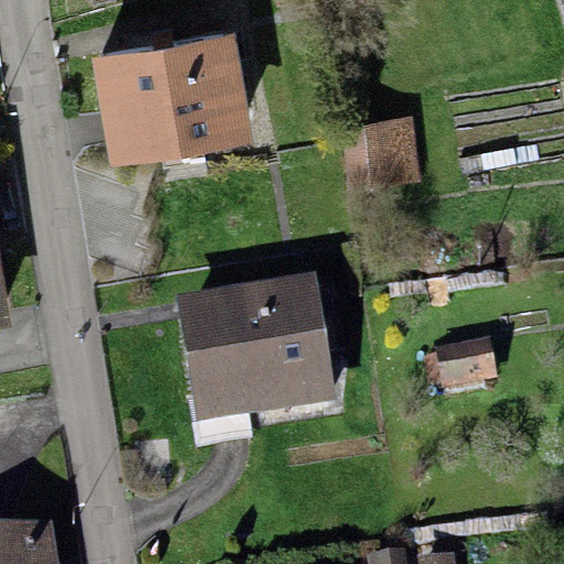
[(236,33),(89,56),(106,167),(253,145),(236,33)]
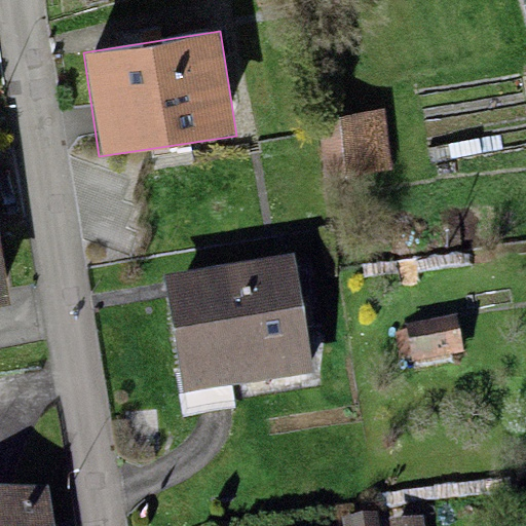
[(383,109),(318,117),(326,176),(390,168),(383,109)]
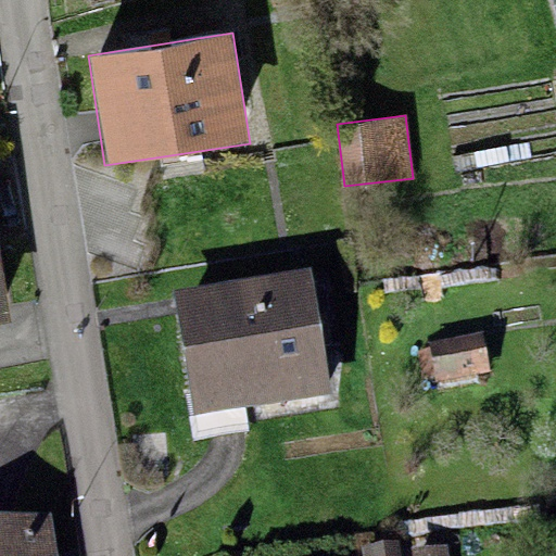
[(308,267),(171,289),(191,416),(328,394),(308,267)]
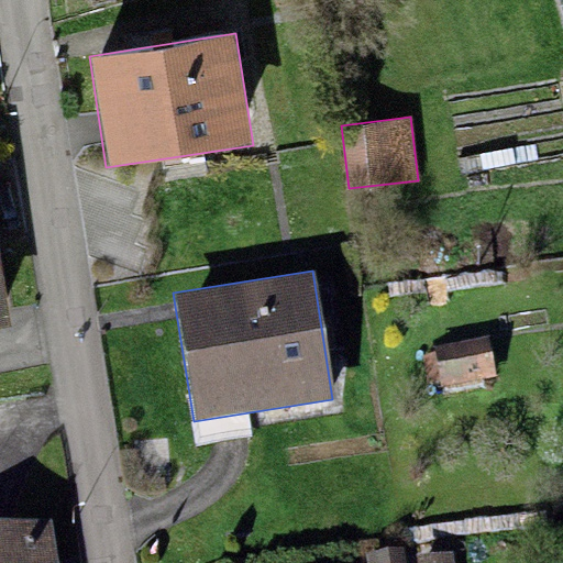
[(486,334),(432,346),(442,386),(496,374),(486,334)]
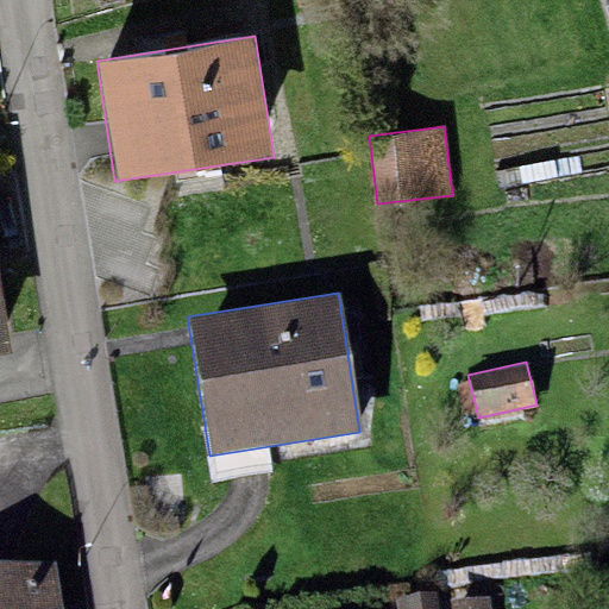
[(63,608),(56,562),(0,570),(0,608),(63,608)]
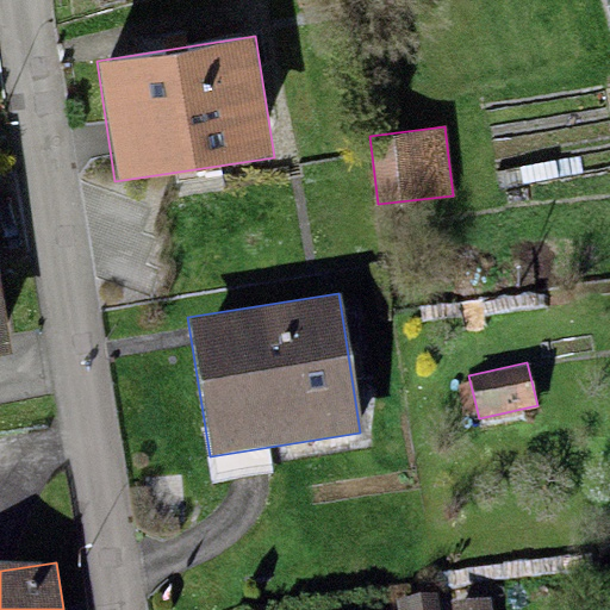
[(437,609),(435,592),(397,598),(398,609),(437,609)]
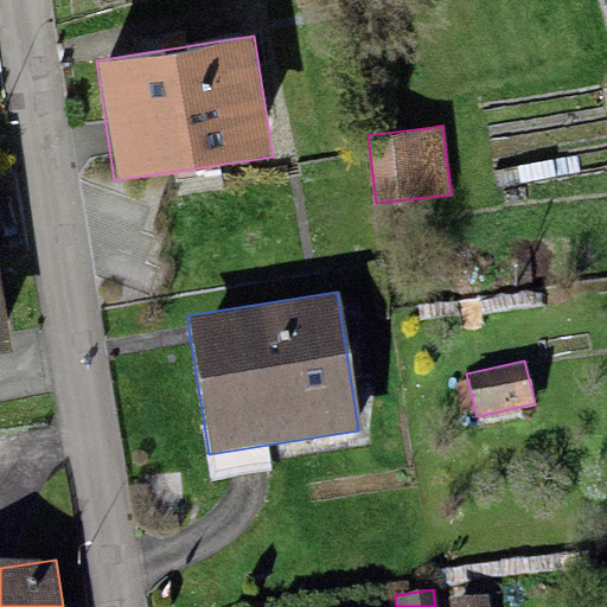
[(489,606),(487,592),(449,596),(451,606),(489,606)]
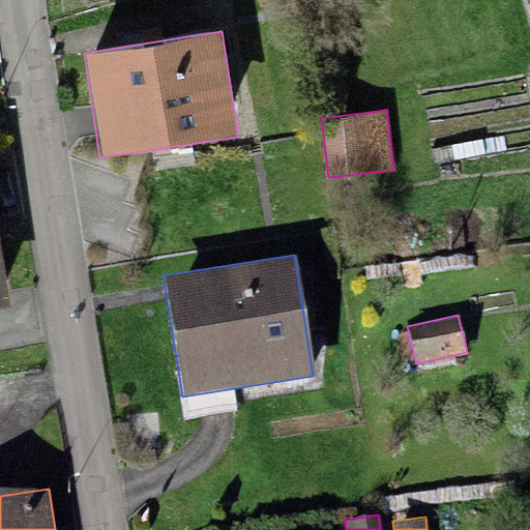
All buildings are outlined.
